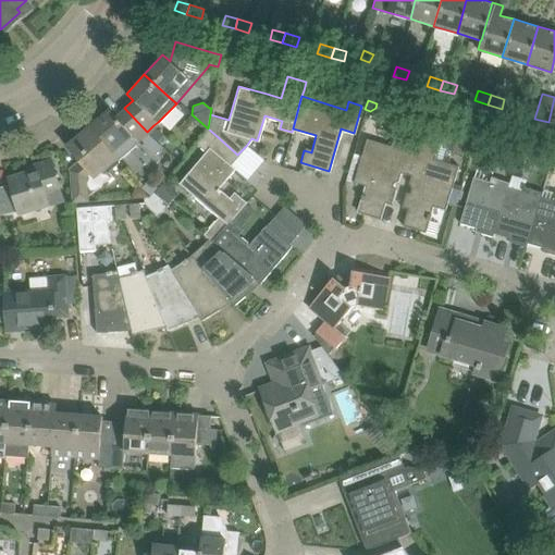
[(147,132),(124,108),(114,115),(109,109),(88,125),(116,158),(147,132)]
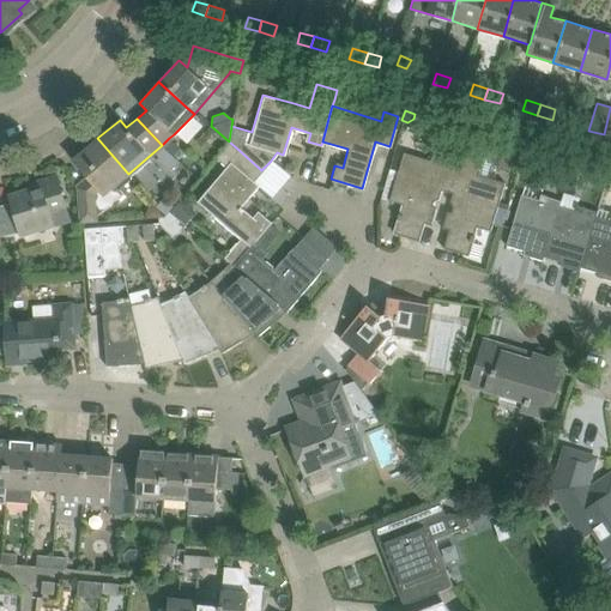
[(403,151),(395,175),(440,188),(440,189),(446,191),(460,141),(436,134),(433,147),(431,147),(429,153),(430,153),(429,159),(403,151)]
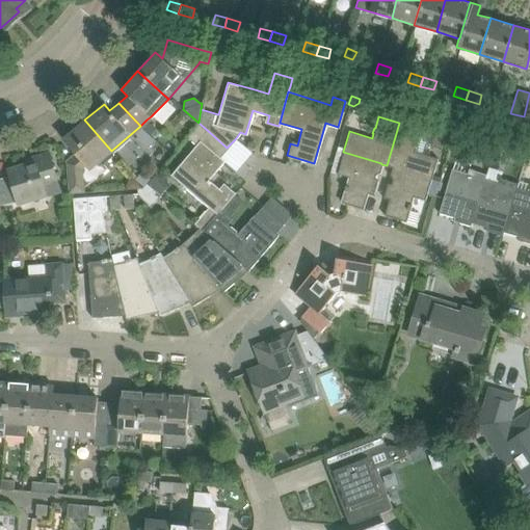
[(111,151),(84,120),(63,138),(81,159),(78,161),(77,160),(65,161),(68,192),(82,191),(81,186),(83,186),(107,166),(101,159),(111,151)]
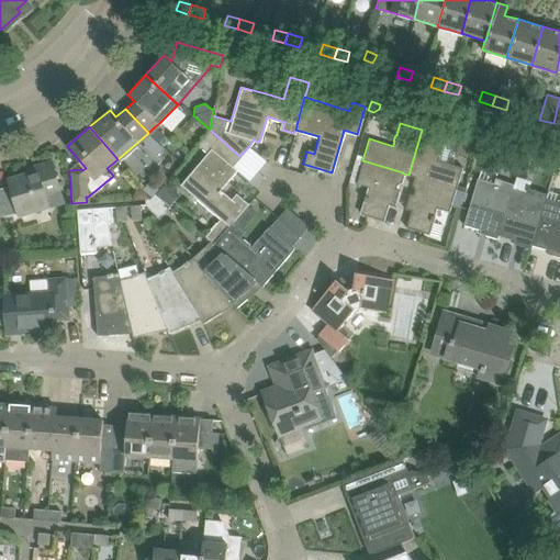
[(148,133),(157,141),(163,133),(155,126),(148,133)]
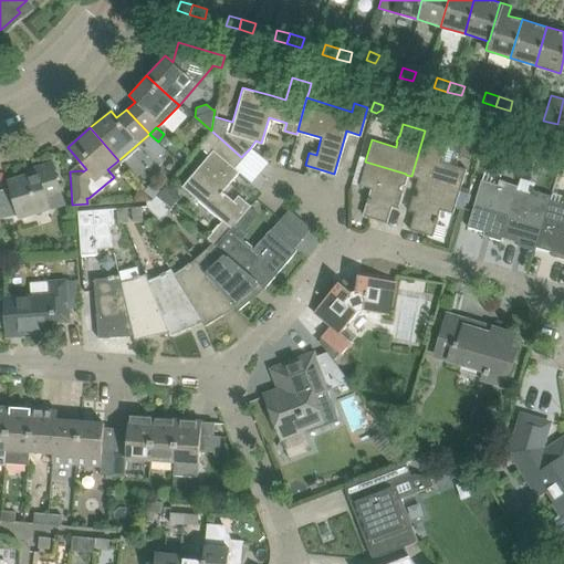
[(211,241),(215,244),(249,204),(240,196),(235,201),(221,190),(238,170),(233,166),(241,157),(218,137),(211,131),(199,145),(208,153),(180,185),(221,219),(206,237),(211,241)]
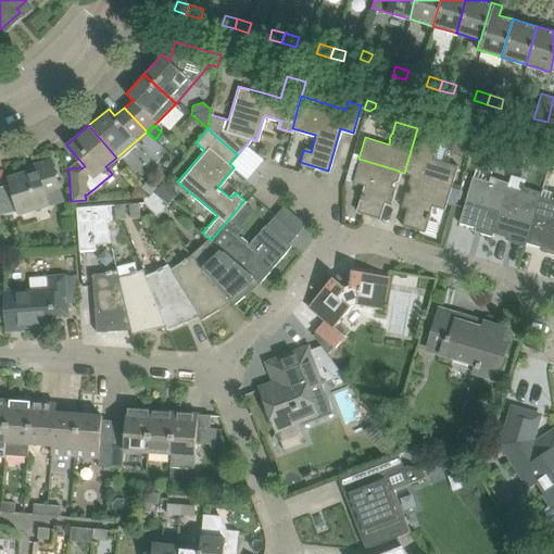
[(439,135),(417,128),(404,173),(410,175),(410,174),(450,186),(456,164),(432,158),(439,135)]
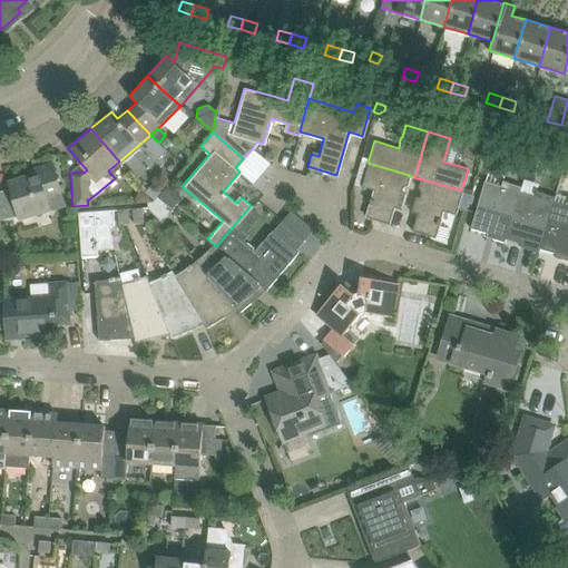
[(475,146),(464,143),(461,157),(463,158),(468,159),(470,160),(475,146)]
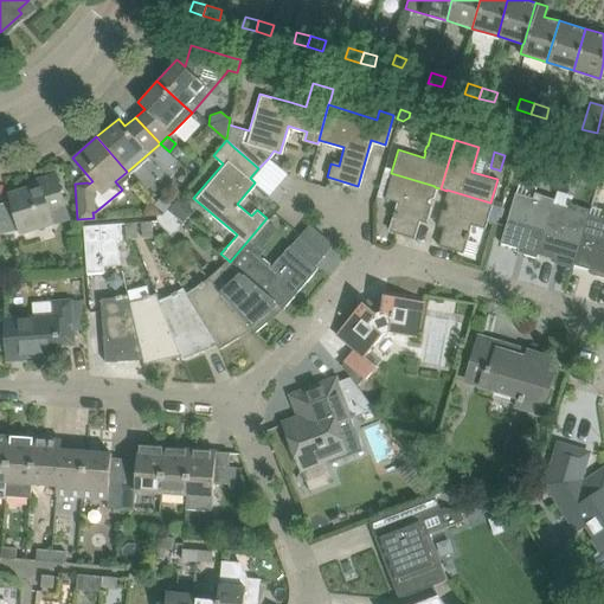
[(551,159),(547,168),(560,172),(563,162),(551,159)]
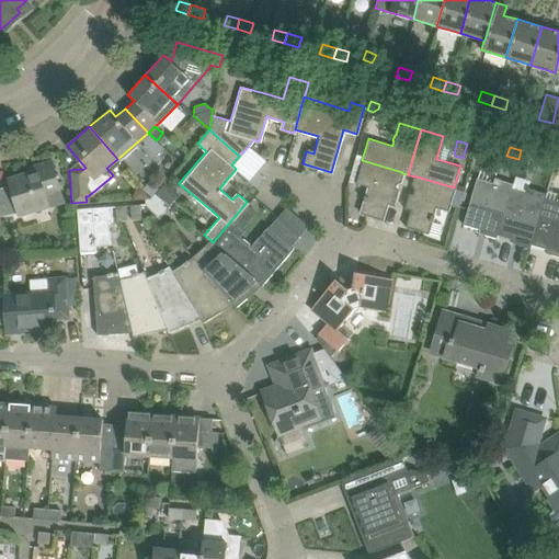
[(551,169),(555,160),(544,157),(540,167),(551,169)]
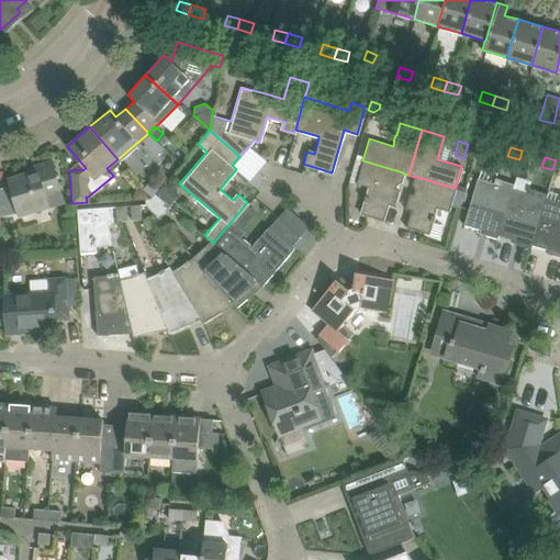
[(9,185),(0,187),(0,216),(18,212),(18,214),(48,205),(44,194),(59,190),(49,160),(34,165),(35,169),(24,172),(7,178),(9,185)]
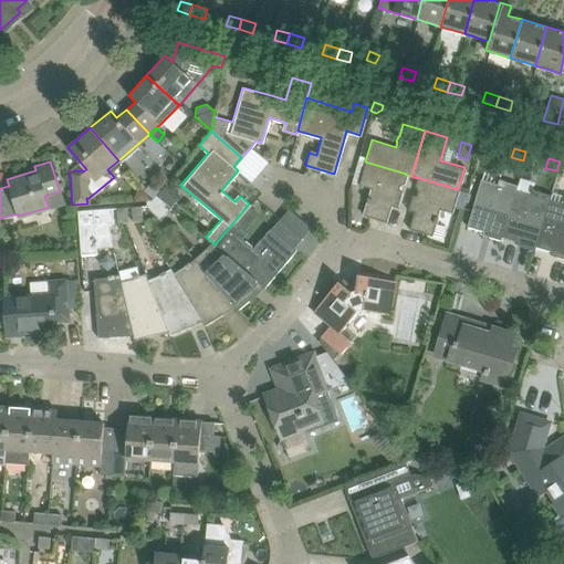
[(365,162),(358,184),(371,188),(368,197),(367,197),(366,201),(366,202),(363,215),(386,221),(390,205),(397,207),(401,191),(397,190),(399,185),(404,183),(406,175),(406,174),(365,162)]
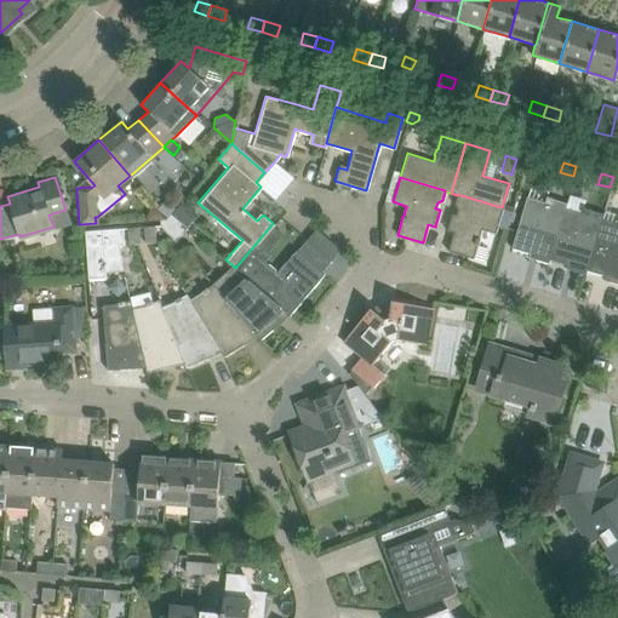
[(495,232),(502,207),(457,194),(457,195),(455,204),(457,209),(455,213),(451,212),(446,229),(453,232),(447,250),(473,257),(476,244),(478,244),(479,238),(478,238),(481,228),(495,232)]
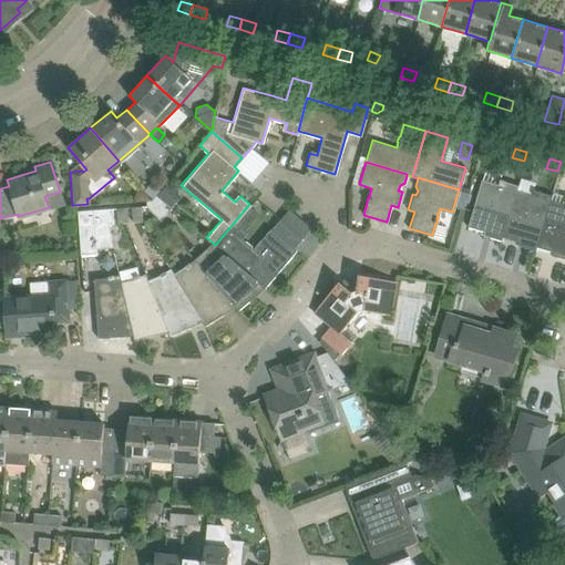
[(501,239),(516,184),(505,181),(499,178),(497,183),(481,178),(466,226),(483,230),(482,234),(501,239)]
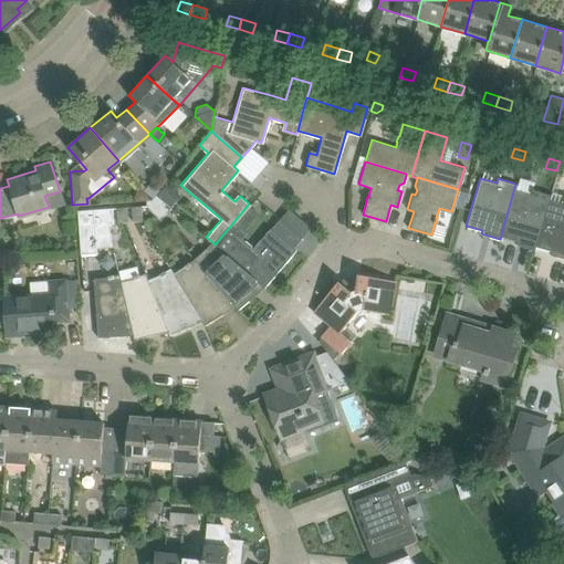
[(149,183),(143,189),(152,198),(158,190),(149,183)]
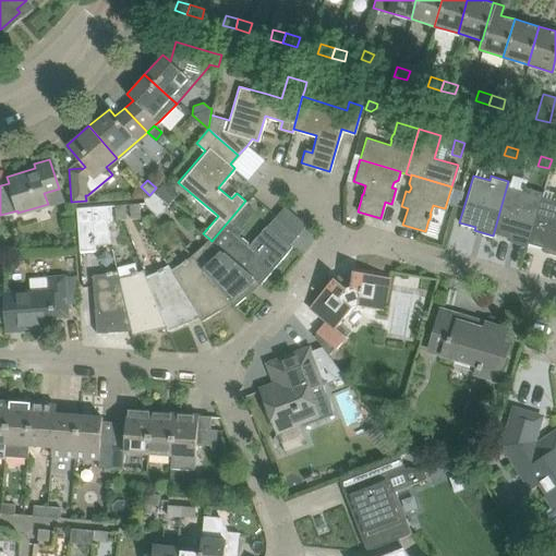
[(164,181),(154,192),(165,202),(174,191),(164,181)]
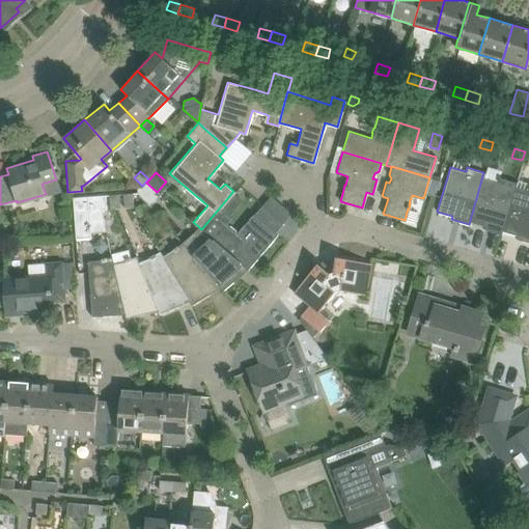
[(483,228),(500,233),(516,183),(504,178),(499,176),(498,182),(483,177),(484,173),(483,172),(469,224),(470,221),(484,225),(483,228)]
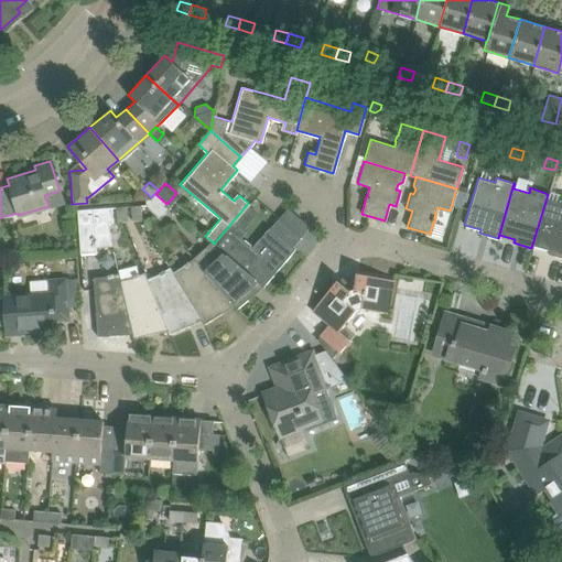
[(136,191),(133,195),(133,201),(150,198),(142,188),(140,186),(136,191)]
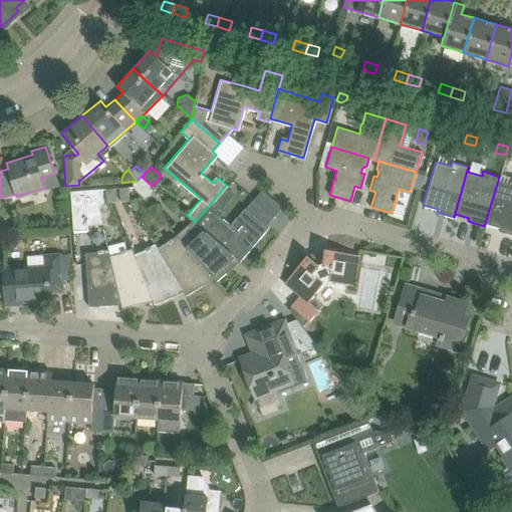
[(137,182),(133,187),(134,187),(145,199),(155,188),(152,186),(142,177),(137,182)]
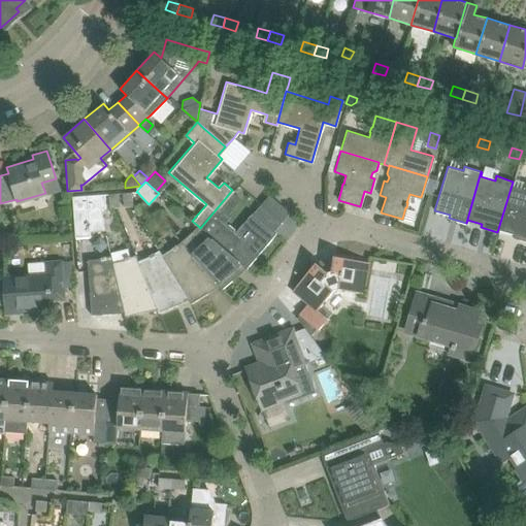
[(514,182),(513,182),(497,232),(498,233),(499,229),(514,233),(513,237),(525,240),(525,185),(524,189),(513,186),(514,182)]
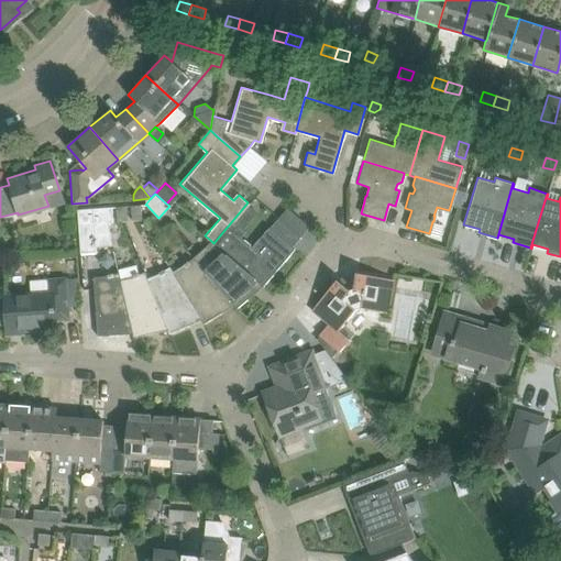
[(213,243),(263,285),(294,248),(290,245),(299,235),(277,217),(268,227),(267,227),(251,245),(238,234),(242,228),(233,221),(249,204),(248,202),(213,243)]
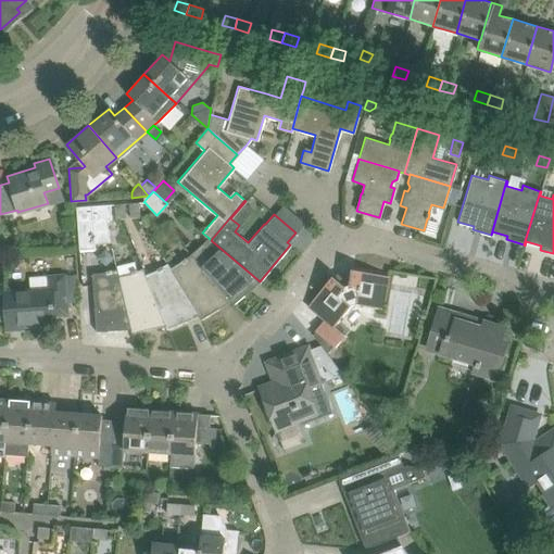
[(138,202),(128,203),(129,217),(139,216),(138,202)]
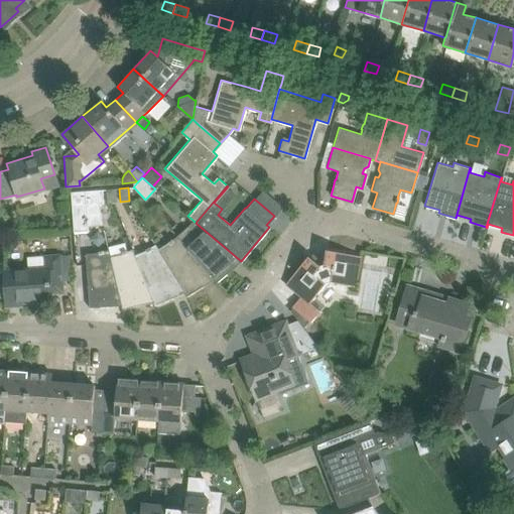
[(115,188),(106,188),(107,203),(116,202),(115,188)]
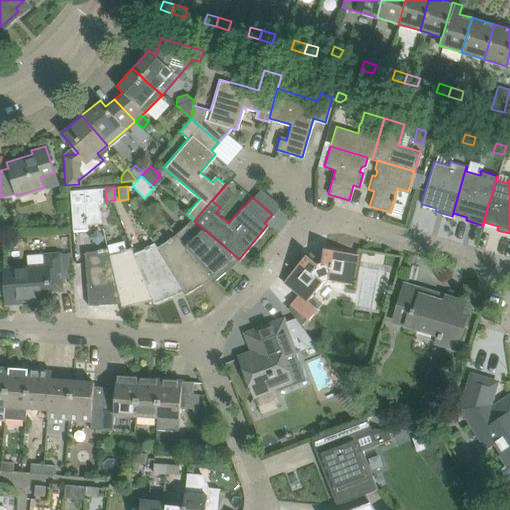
[(92,188),(69,190),(71,230),(87,229),(86,223),(86,213),(99,212),(97,201),(93,201),(92,188)]
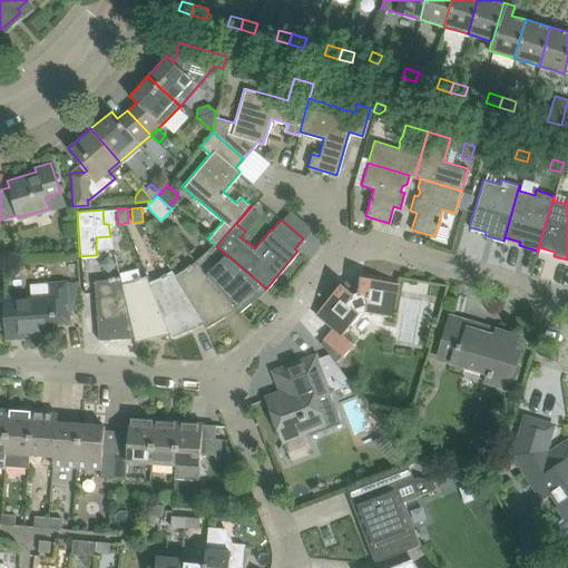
[(113,209),(103,209),(104,224),(108,224),(114,224),(113,211),(113,209)]
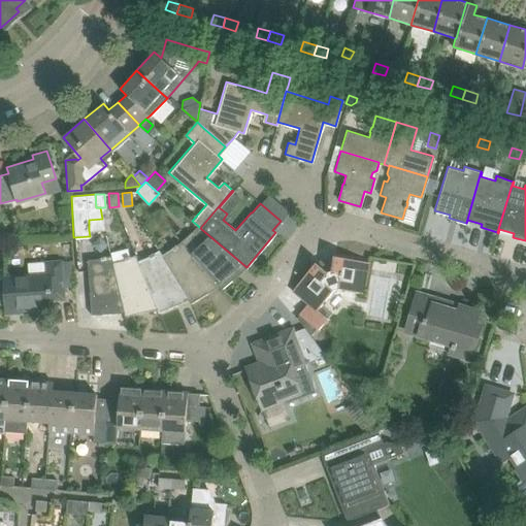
[(215,282),(218,286),(220,289),(244,267),(245,268),(247,267),(200,228),(197,225),(181,240),(185,245),(185,247),(215,282)]
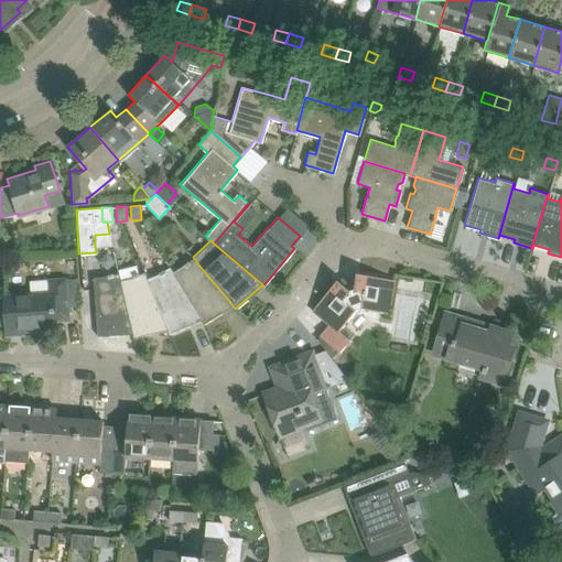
[(184,266),(173,272),(172,272),(198,315),(197,315),(201,320),(203,324),(233,305),(229,301),(197,263),(197,262),(193,257),(188,261),(187,261),(183,265),(184,266)]
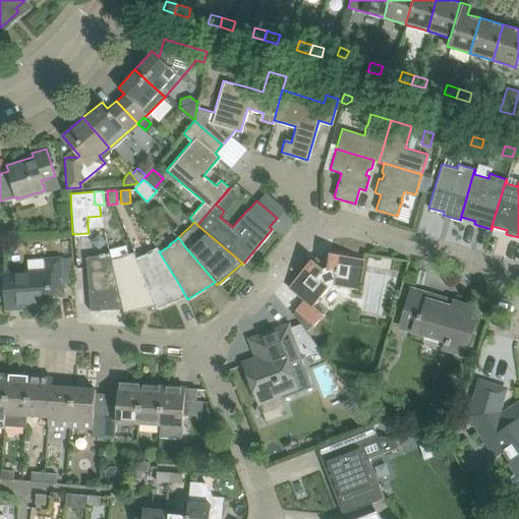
[(99,254),(85,255),(90,310),(121,307),(120,303),(121,303),(111,257),(109,251),(107,244),(97,247),(99,254)]
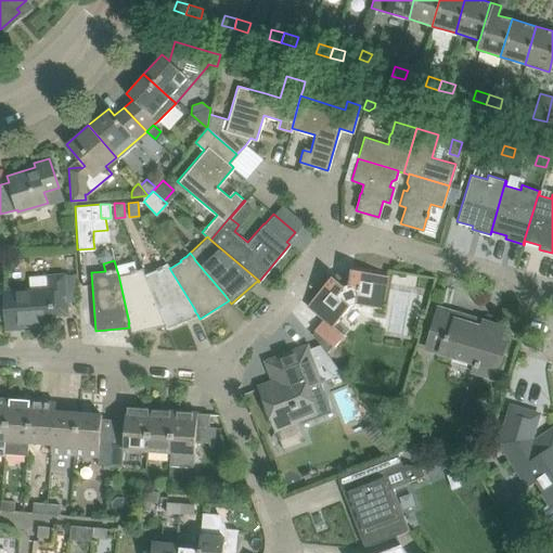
[(128,323),(129,328),(130,332),(164,324),(162,319),(163,319),(143,273),(144,273),(142,267),(136,269),(136,268),(133,260),(116,265),(116,268),(118,274),(129,323),(128,323)]
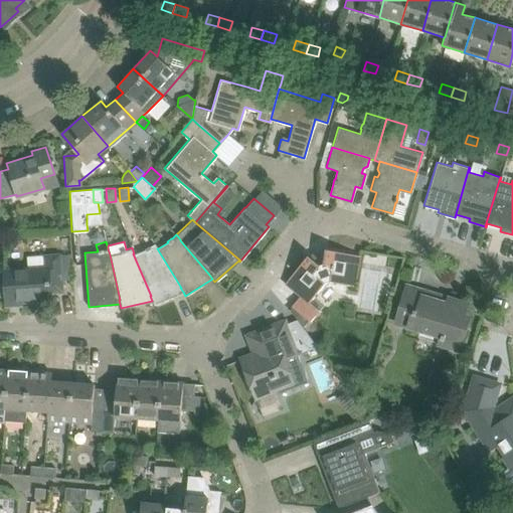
[(150,296),(152,301),(153,304),(183,292),(180,288),(181,288),(157,248),(158,248),(154,243),(149,246),(149,245),(145,248),(134,253),(133,253),(151,296),(150,296)]
